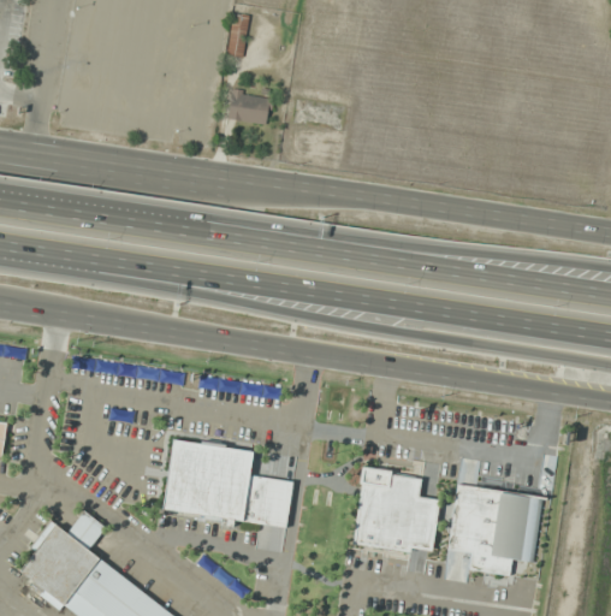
[(253,16),(236,13),(231,53),(248,55),(253,16)]
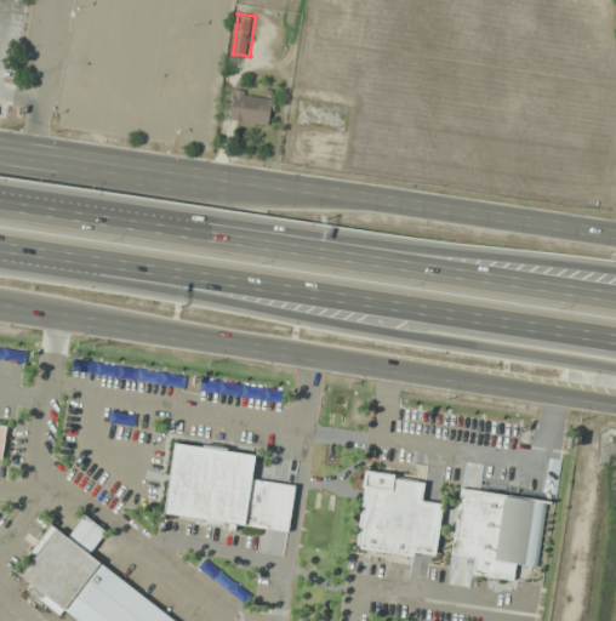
[(233,119),(274,125),(279,97),(238,90),(233,119)]
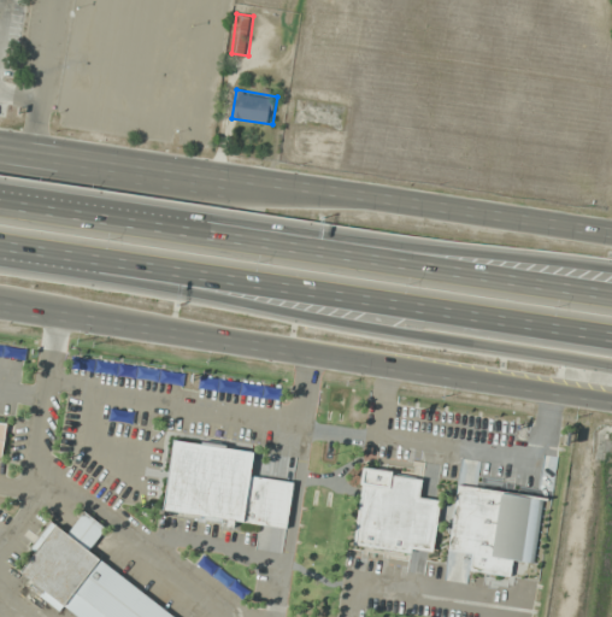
[(0,456),(7,457),(11,422),(0,421),(0,456)]
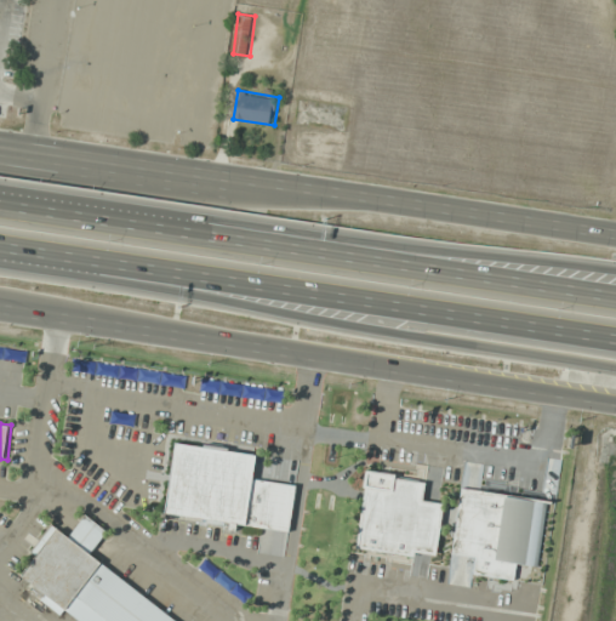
[(174,443),(163,513),(290,533),(296,485),(251,478),(254,455),(174,443)]
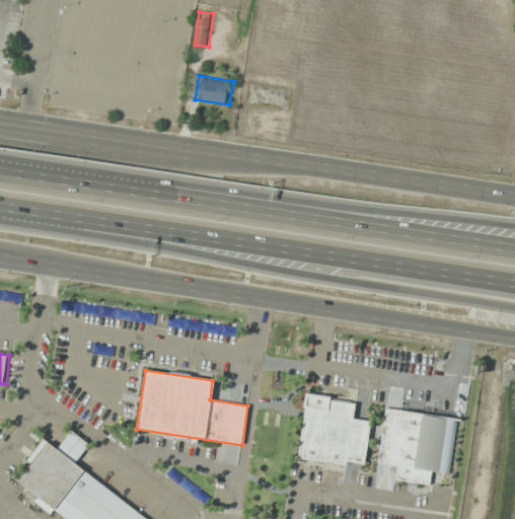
[(303,392),(301,408),(304,409),(297,458),(345,465),(346,462),(364,465),(371,421),(353,418),(356,403),(328,398),(329,396),(303,392)]
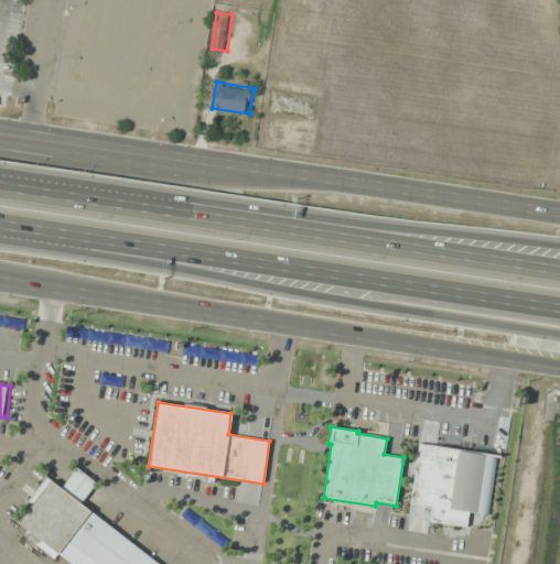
[(420,444),(411,502),(415,503),(410,530),(432,533),(433,523),(469,529),(471,513),(491,517),(499,455),(420,444)]
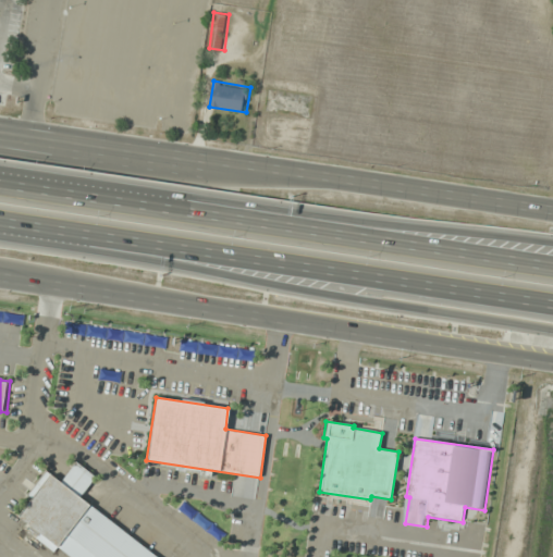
[(49,475),(17,517),(70,556),(159,556),(82,497),(96,478),(76,462),(60,484),(49,475)]
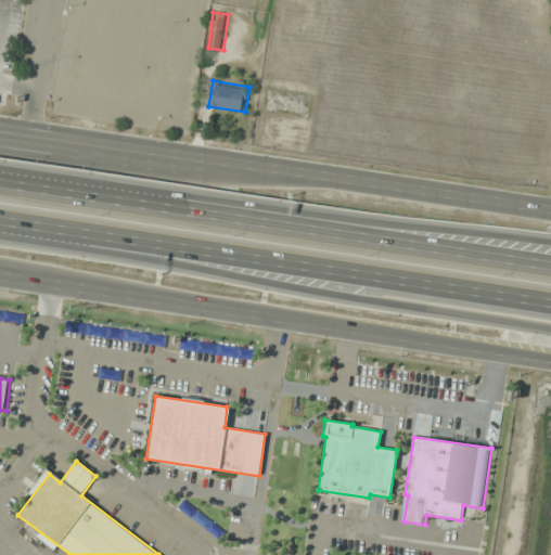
All buildings are outlined.
